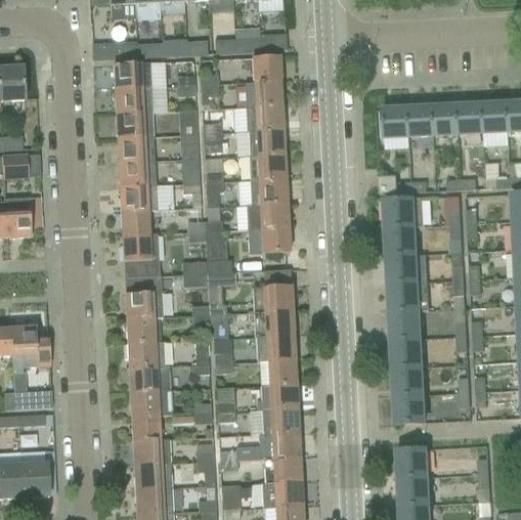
[(136,3),(136,0),(90,0),(91,5),(112,4),(113,17),(137,16),(136,3)]
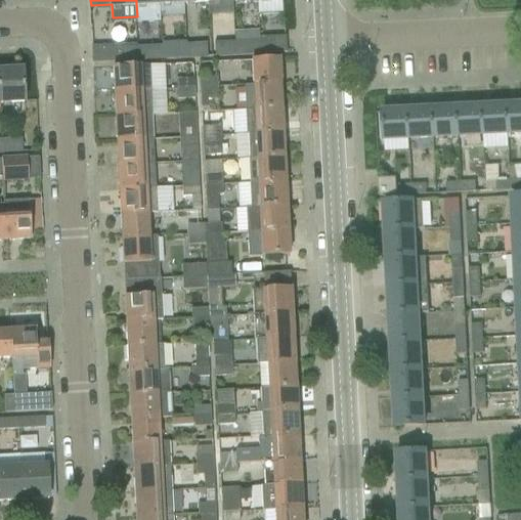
[(136,0),(136,3),(137,16),(137,20),(162,19),(162,14),(160,0),(136,0)]
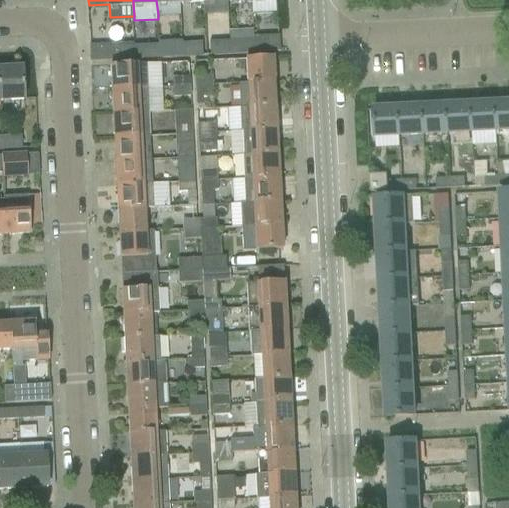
[(156,0),(158,14),(182,13),(181,0),(156,0)]
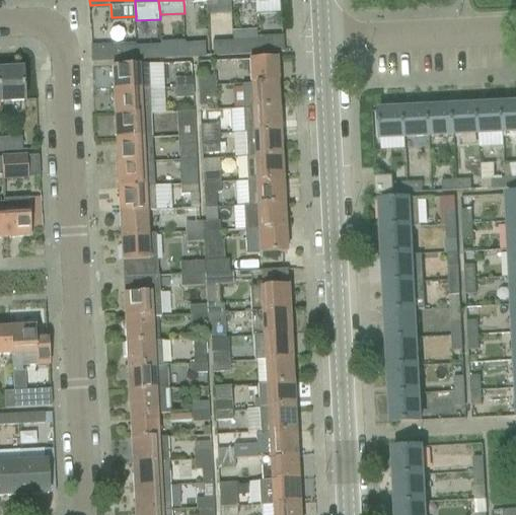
[(208,0),(209,12),(233,11),(232,0),(208,0)]
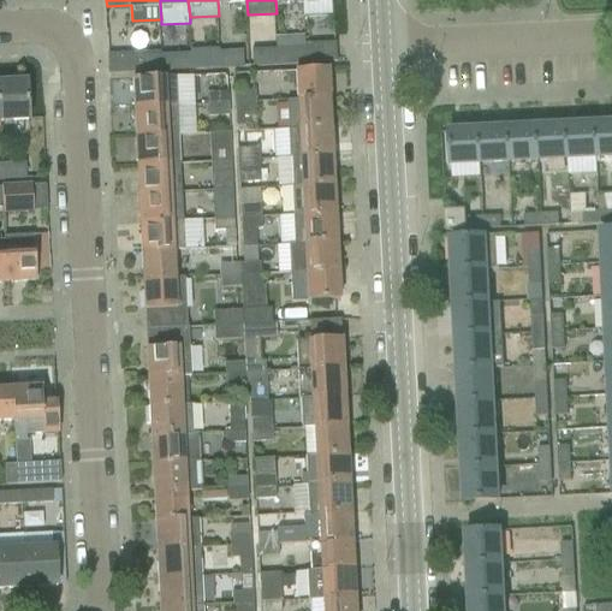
[(304,0),(306,13),(334,12),(333,0),(304,0)]
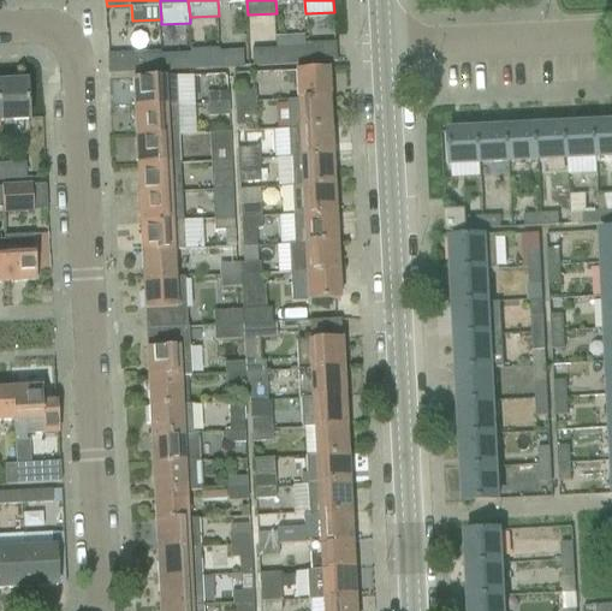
[(339,40),(307,41),(308,60),(339,59),(339,40)]
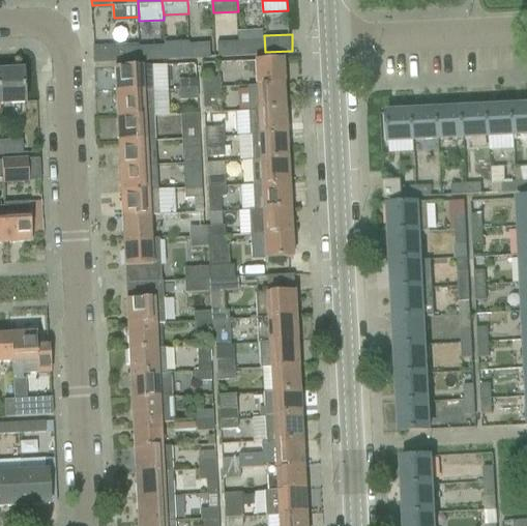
[(260,38),(239,39),(240,53),(261,52),(260,38)]
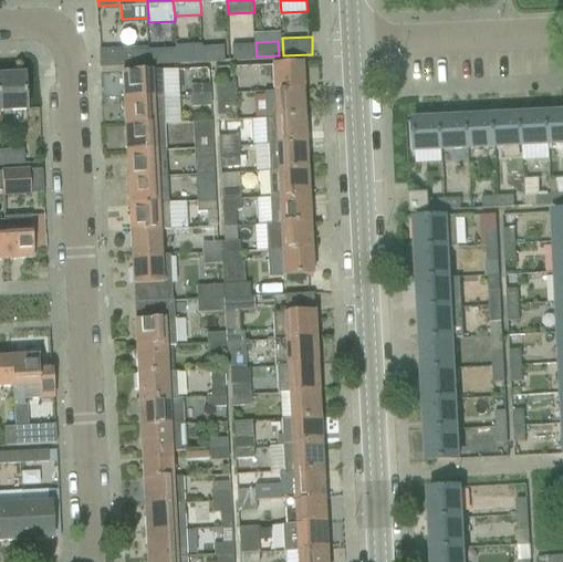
[(257,56),(256,42),(233,43),(235,58),(257,56)]
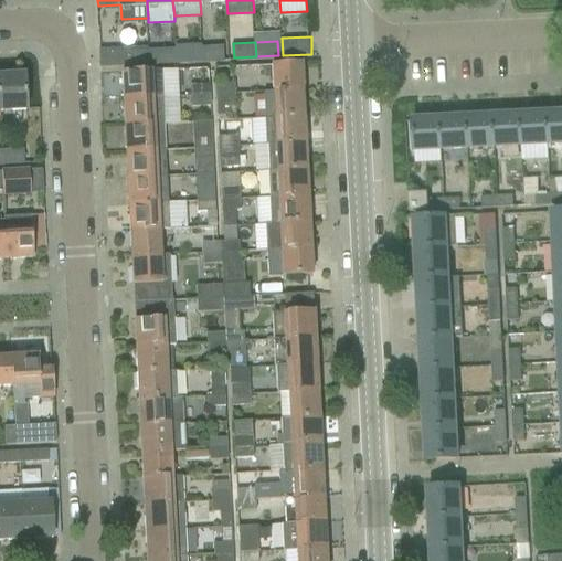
[(224,43),(202,44),(203,60),(225,59),(224,43)]
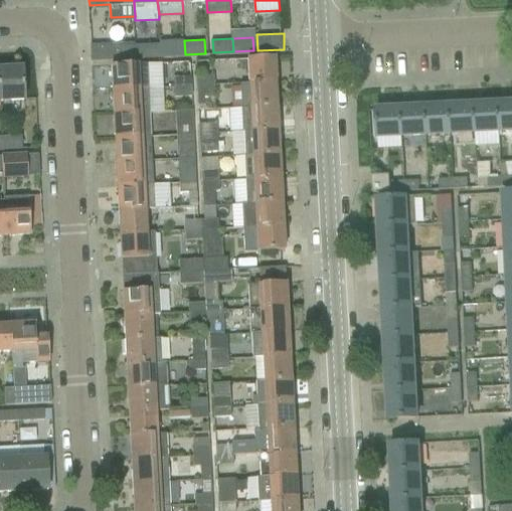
[(185,54),(184,40),(164,41),(165,55),(185,54)]
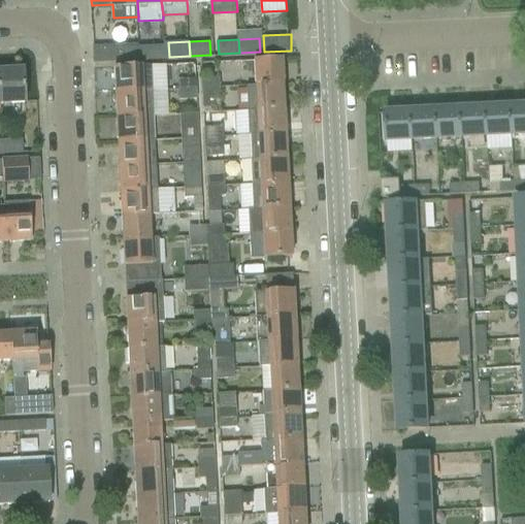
[(160,43),(139,44),(140,58),(161,57),(160,43)]
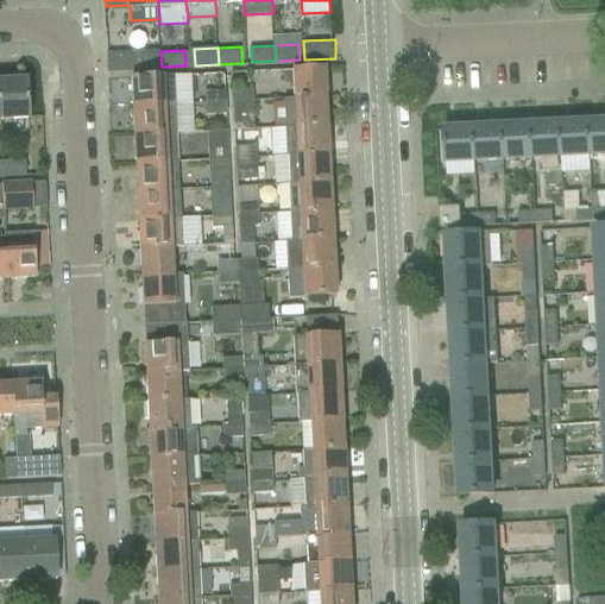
[(162,67),(161,51),(137,52),(138,68),(162,67)]
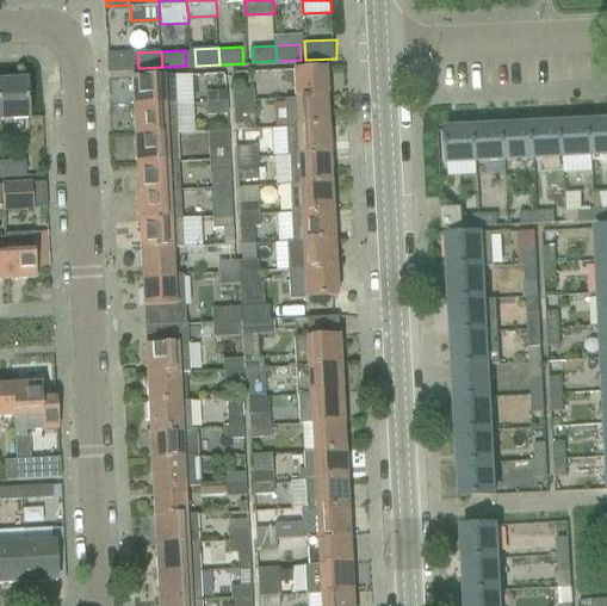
[(110,54),(111,70),(134,69),(132,53),(110,54)]
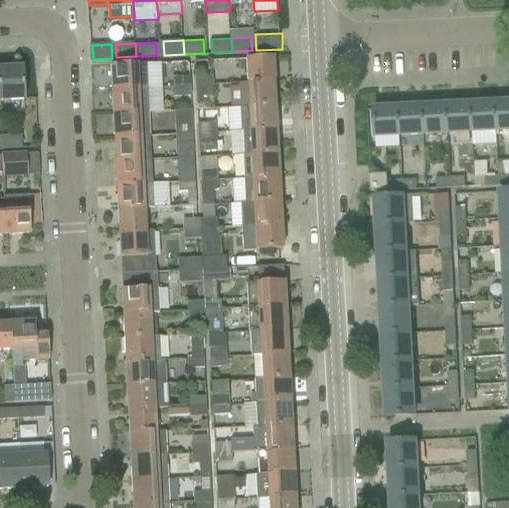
[(248,56),(249,80),(276,79),(275,55),(248,56)]
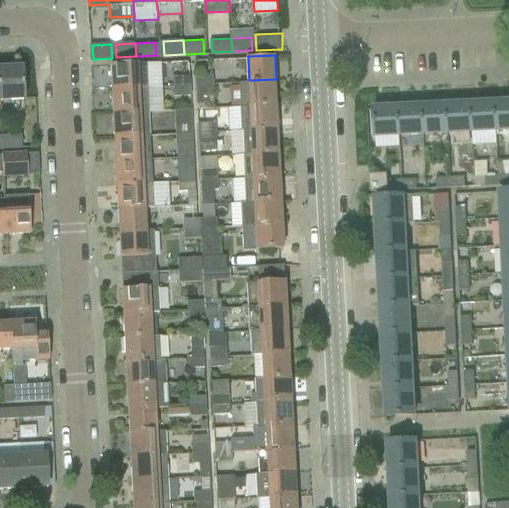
[(112,63),(113,87),(149,86),(148,61),(112,63)]
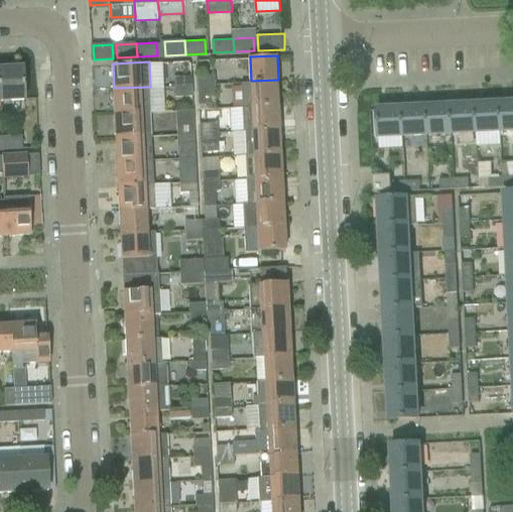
[(24,66),(0,67),(0,79),(1,98),(26,97),(24,66)]
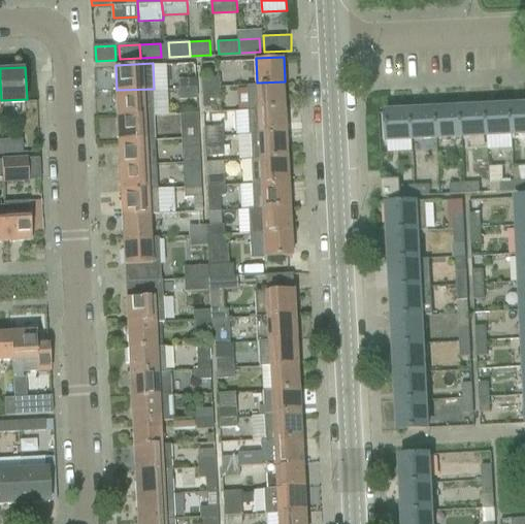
[(221,75),(203,75),(204,88),(222,87),(221,75)]
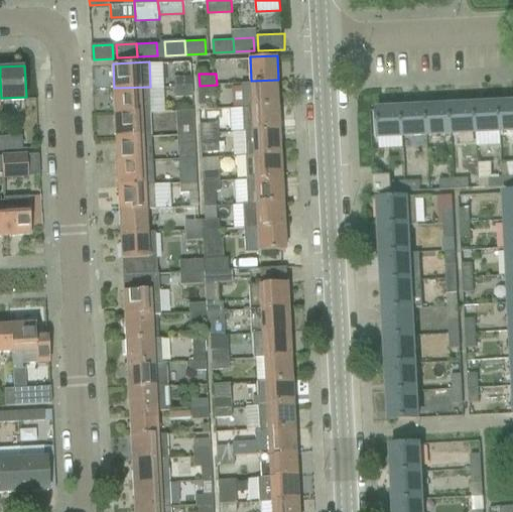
[(193,75),(175,76),(175,86),(194,85),(193,75)]
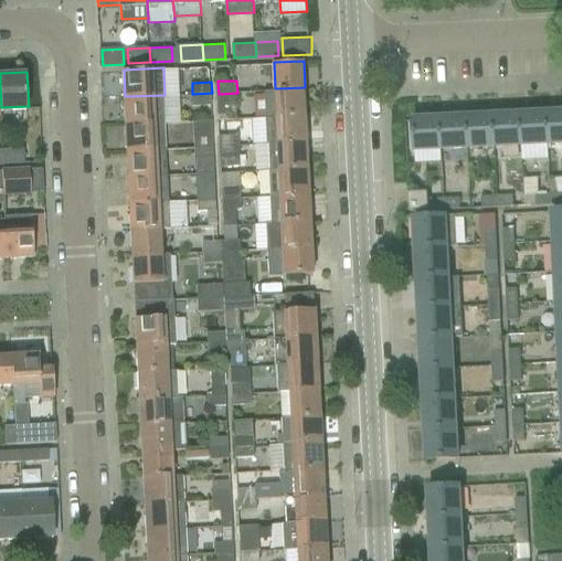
[(267,116),(268,116),(306,114),(305,87),(275,88),(266,90),(267,116)]
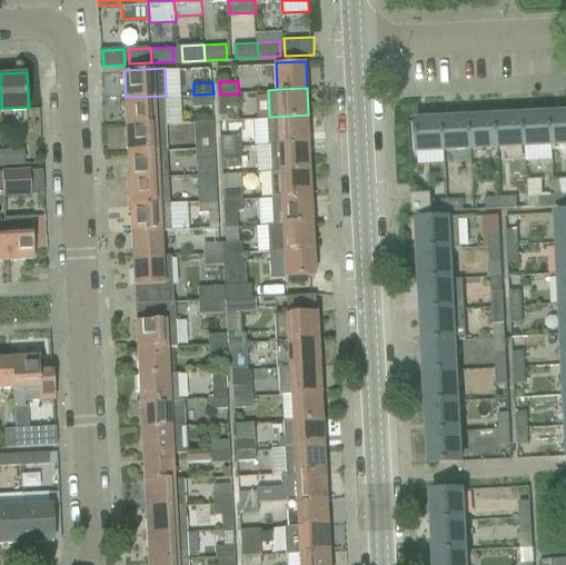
[(214,93),(194,95),(195,106),(214,105),(214,93)]
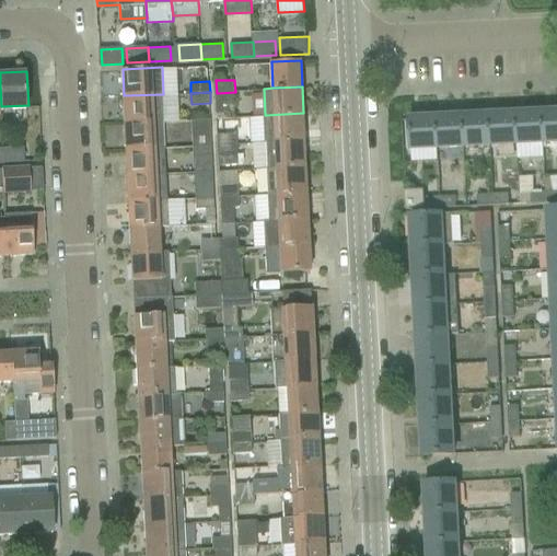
[(235,92),(217,93),(218,117),(236,116),(235,92)]
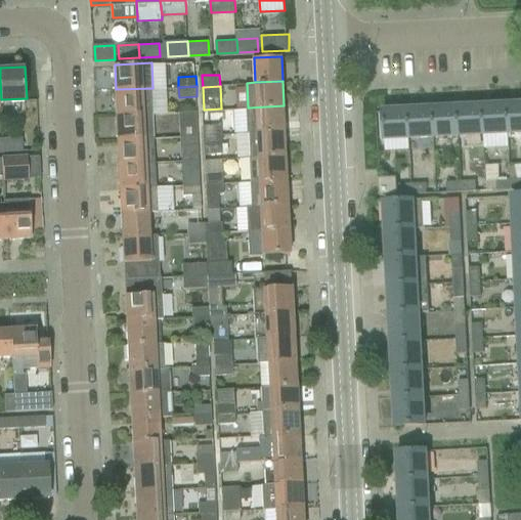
[(116,89),(117,114),(154,113),(153,88),(116,89)]
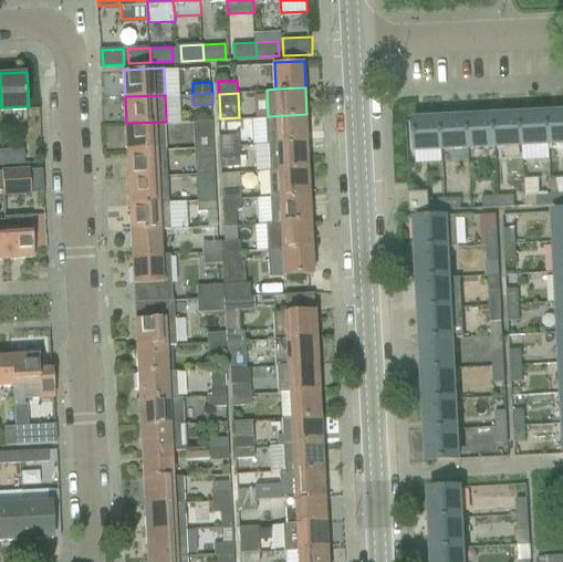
[(562,111),(550,112),(552,142),(562,141),(562,111)]
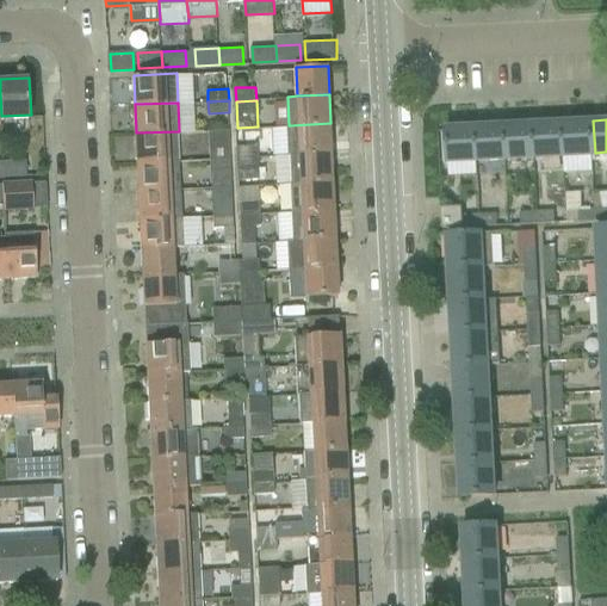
[(593,121),(564,122),(565,154),(595,153),(593,121)]
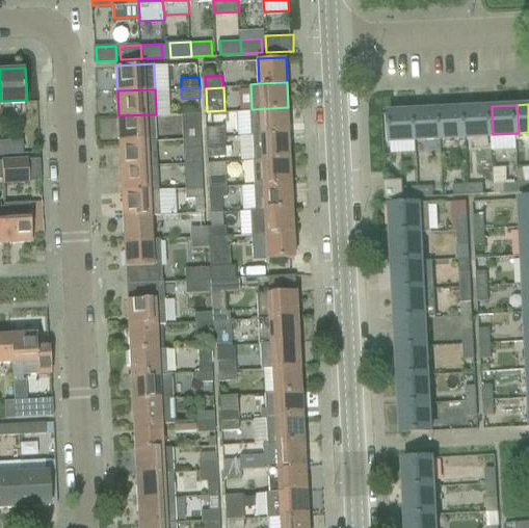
[(492,106),(467,107),(468,135),(493,134),(492,106)]
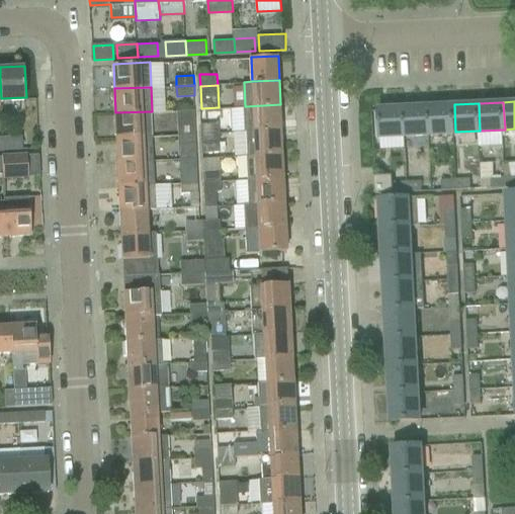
[(246,106),(247,131),(281,129),(280,104),(246,106)]
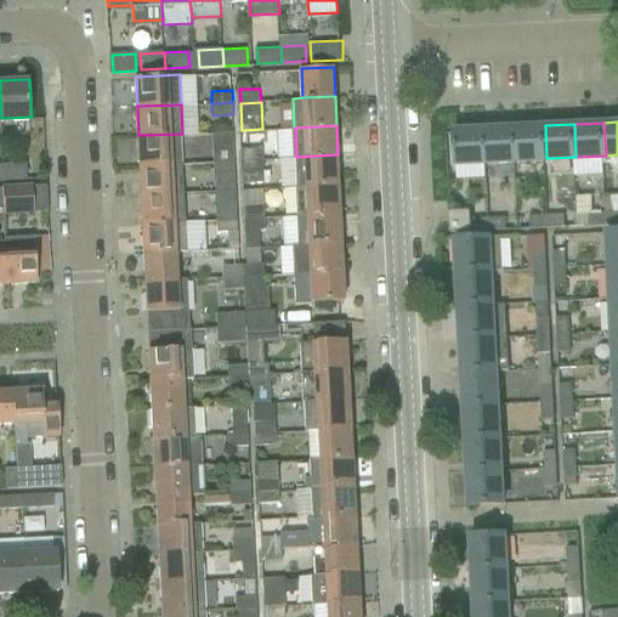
[(545,125),(516,128),(517,160),(546,158),(545,125)]
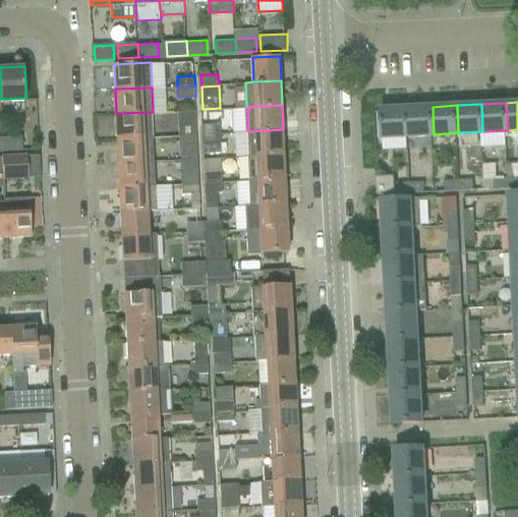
[(433,107),(408,108),(409,135),(434,134),(433,107)]
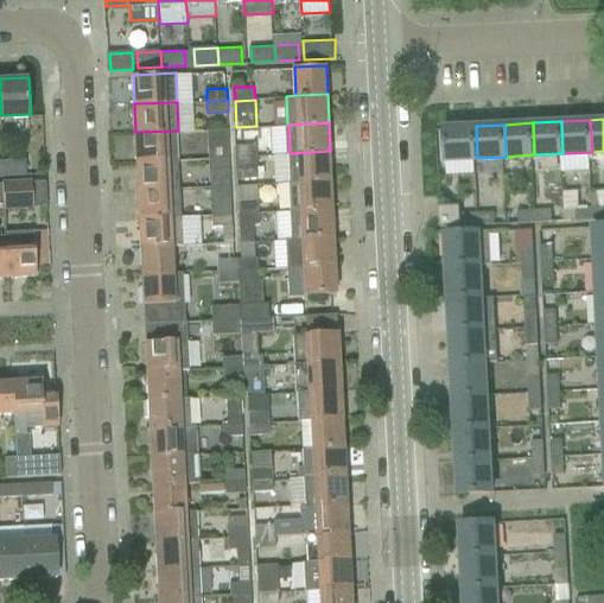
[(477,158),(476,126),(446,127),(447,159),(477,158)]
